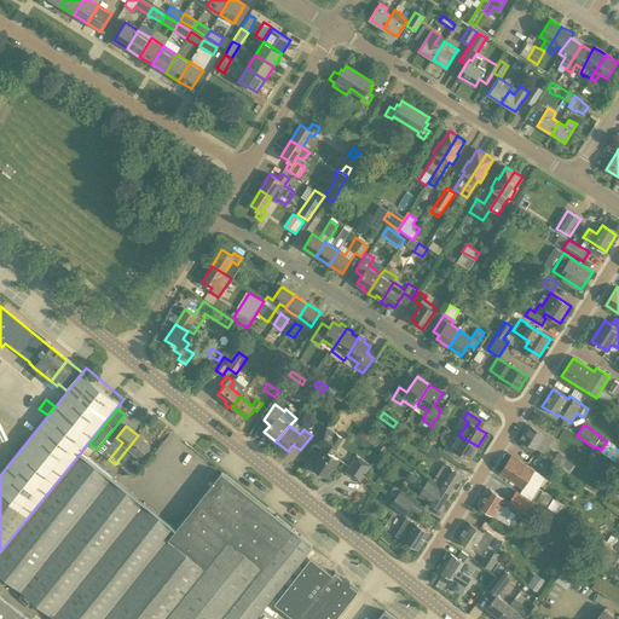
[(530,426),(521,439),(544,453),(553,440),(530,426)]
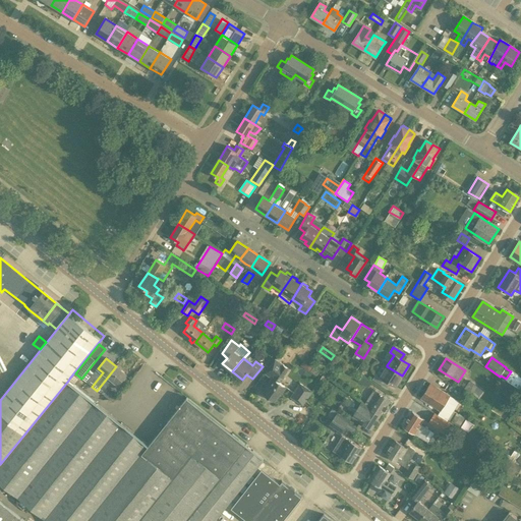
[(275,401),(280,394),(282,394),(286,388),(279,383),(289,368),(276,359),(266,373),(272,378),(267,385),(269,386),(264,393),(275,401)]
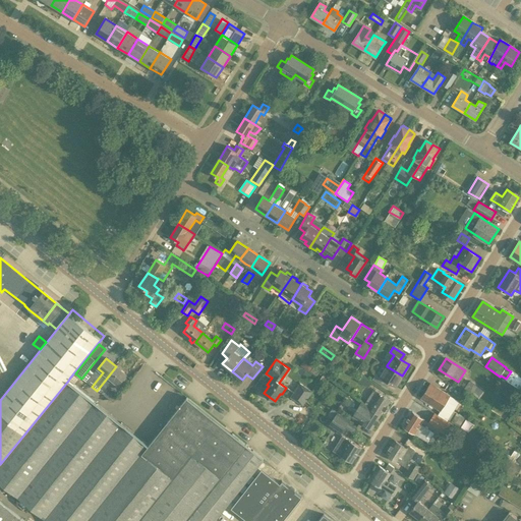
[(313,365),(304,359),(300,365),(308,371),(313,365)]
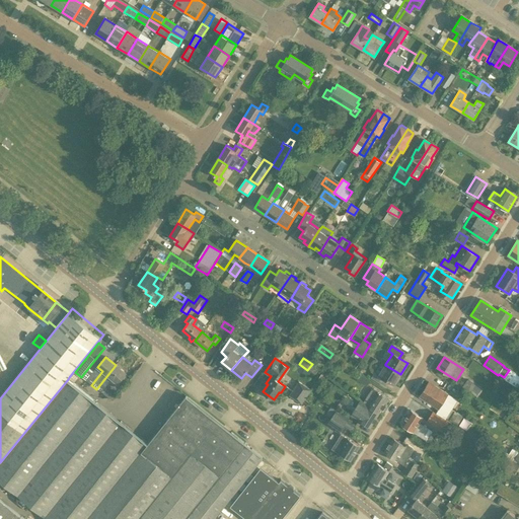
[(385,365),(385,364),(382,362),(376,372),(375,372),(371,378),(382,384),(385,380),(393,385),(400,374),(385,365)]
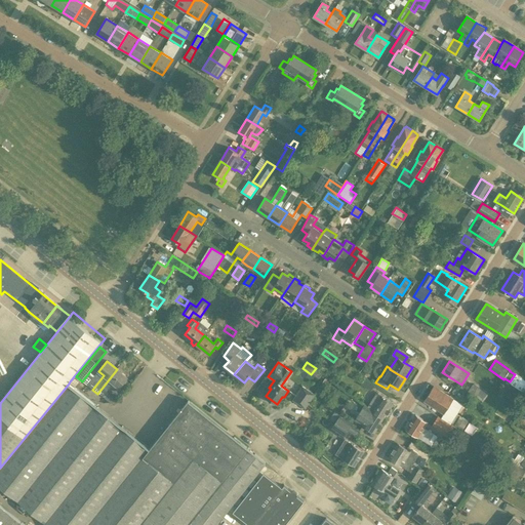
[(127,377),(117,369),(97,394),(114,406),(118,401),(106,392),(113,382),(119,388),(127,377)]
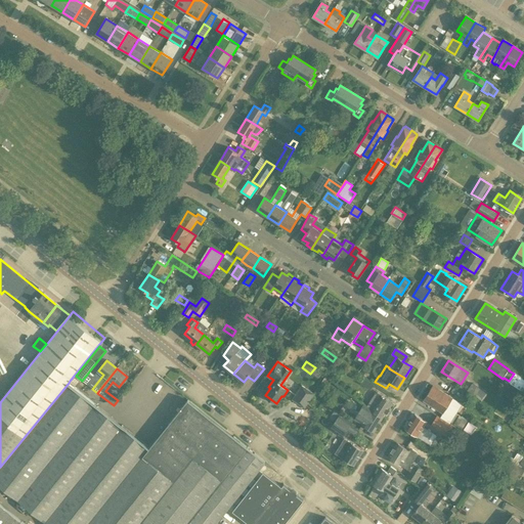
[(487,394),(473,383),(465,393),(470,396),(472,393),(482,401),(487,394)]
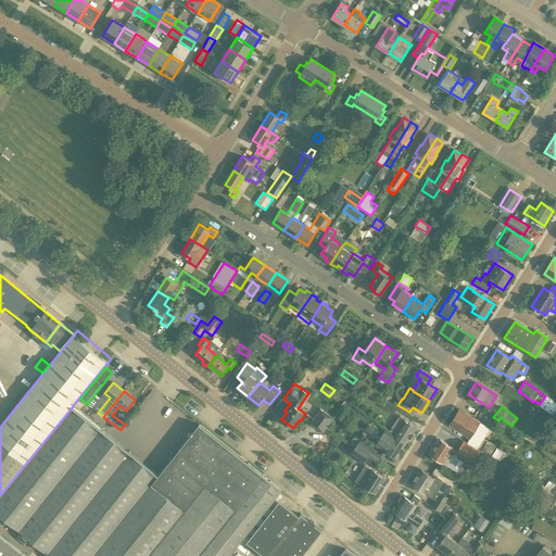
[(333,418),(320,408),(310,424),(323,433),(333,418)]
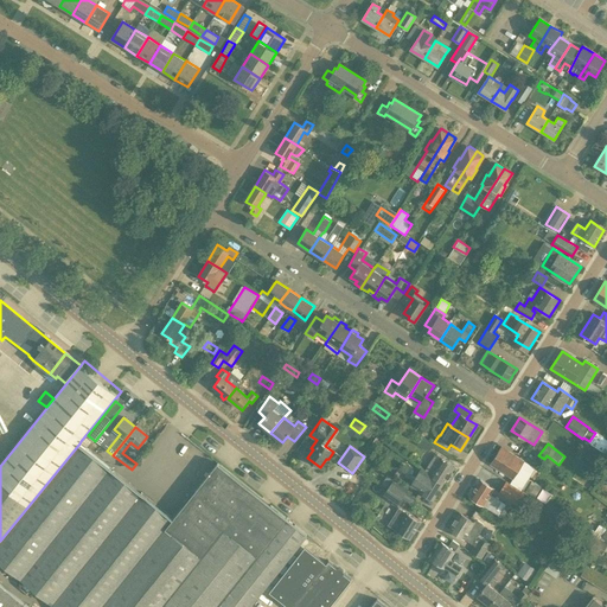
[(502,447),(491,464),(513,478),(510,483),(521,491),(529,478),(534,471),(523,462),(524,461),(502,447)]
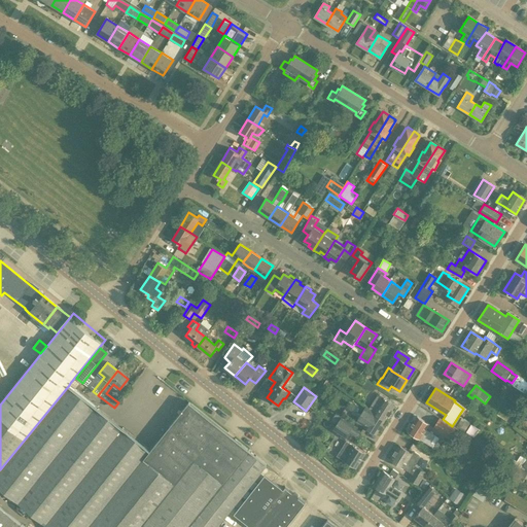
[(364,406),(364,407),(386,420),(394,406),(378,395),(370,409),(364,406)]
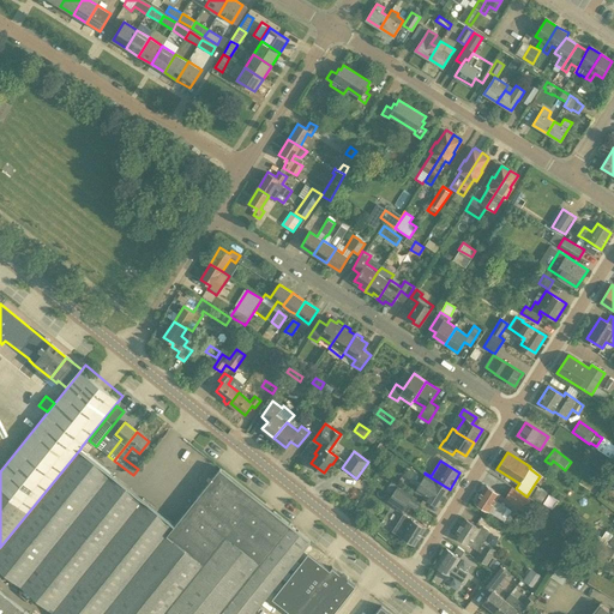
[(252,613),(309,542),(221,469),(107,613),(252,613)]
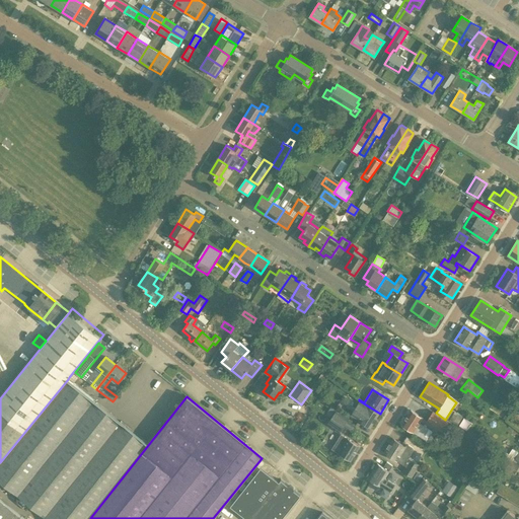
[(380,414),(359,400),(351,415),(360,420),(359,421),(371,428),(380,414)]
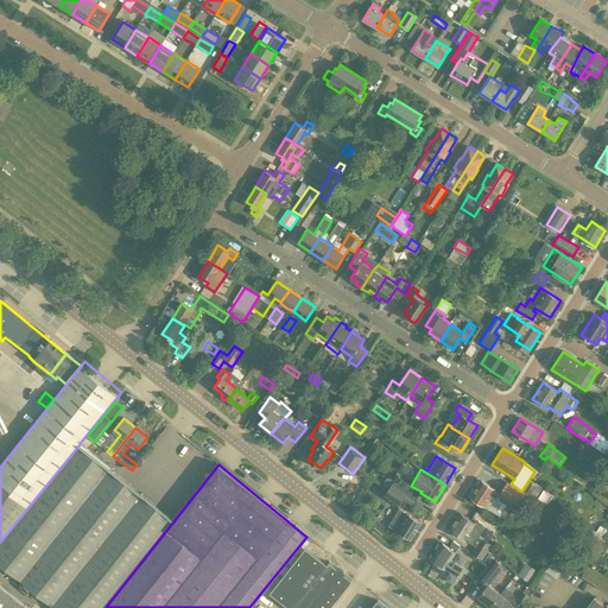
[(403,500),(412,506),(417,500),(406,493),(409,489),(394,480),(388,489),(403,500)]
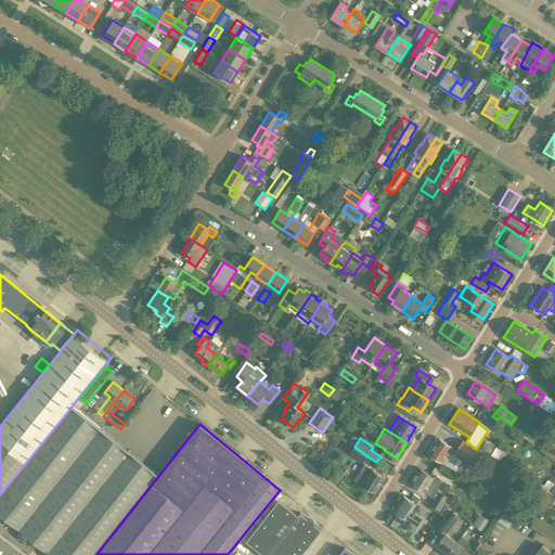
[(439,439),(429,454),(442,462),(442,463),(450,467),(456,470),(461,464),(463,461),(456,457),(449,452),(452,447),(439,439)]
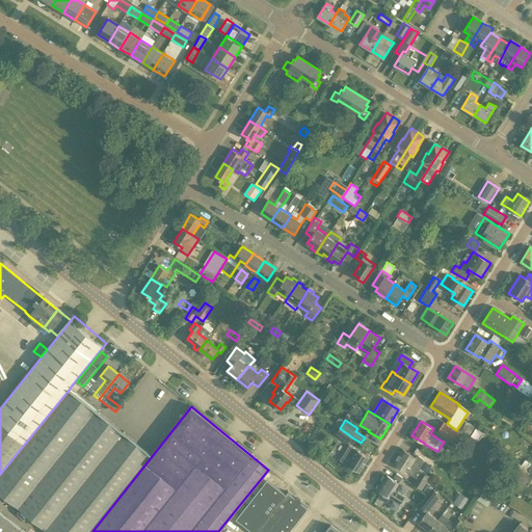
[(445,422),(437,432),(453,443),(460,432),(445,422)]
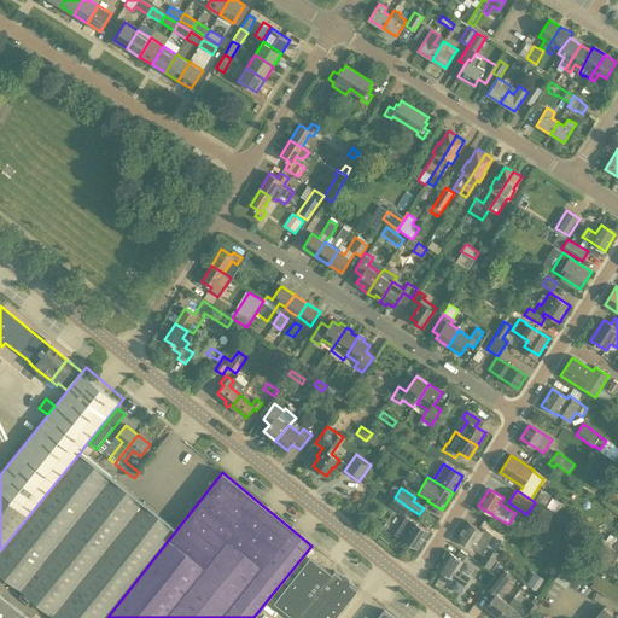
[(552,496),(542,490),(535,502),(543,508),(552,496)]
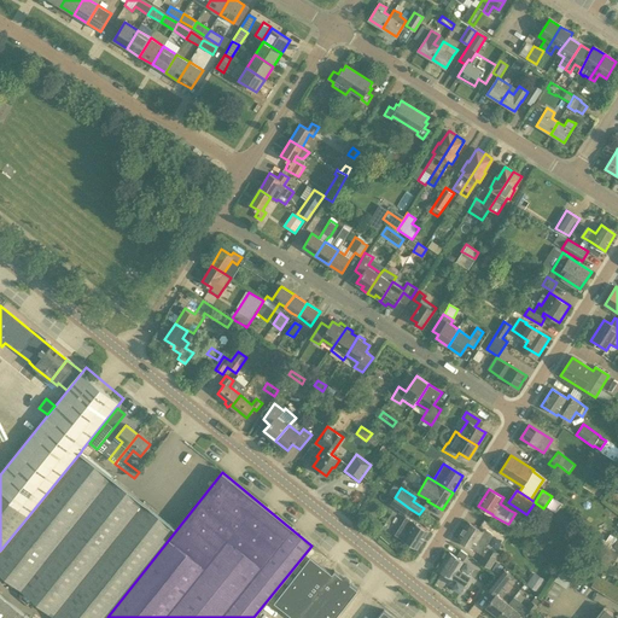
[(395,497),(389,506),(404,517),(409,508),(395,497)]
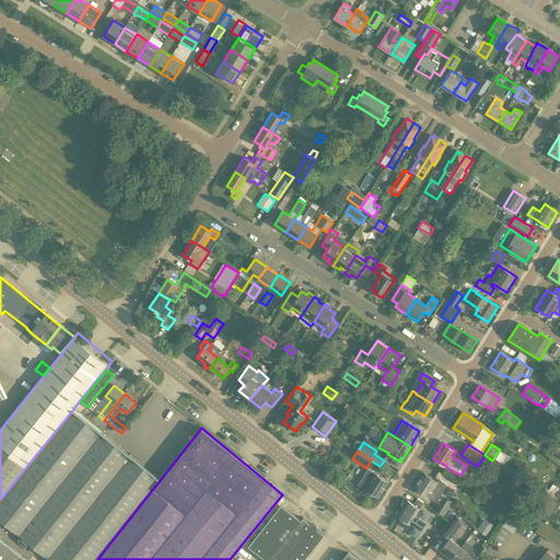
[(388,481),(376,474),(366,468),(362,476),(371,481),(365,489),(378,498),(388,481)]
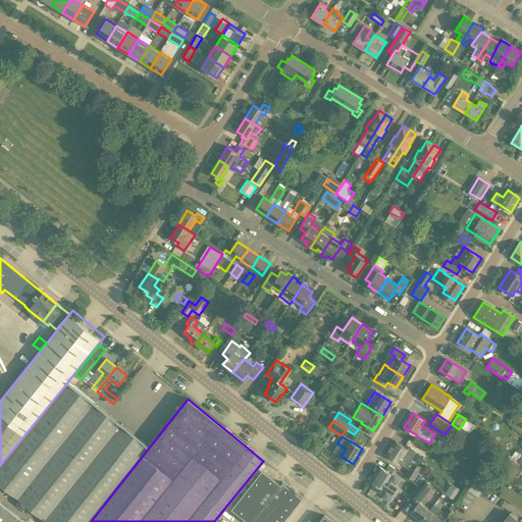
[(411,448),(407,449),(396,441),(386,456),(400,464),(408,469),(405,474),(415,480),(422,468),(412,461),(416,454),(415,451),(411,448)]
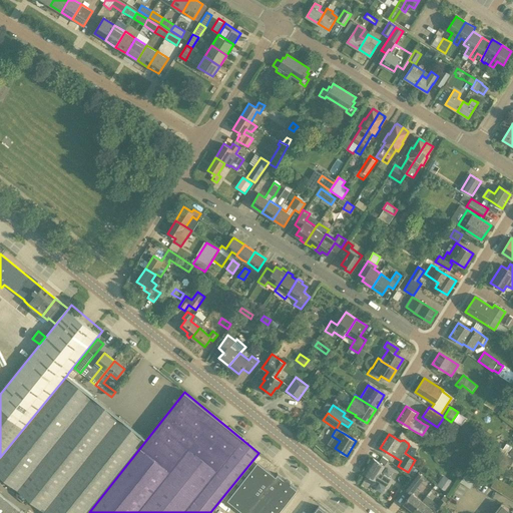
[(380,455),(377,460),(386,464),(388,459),(380,455)]
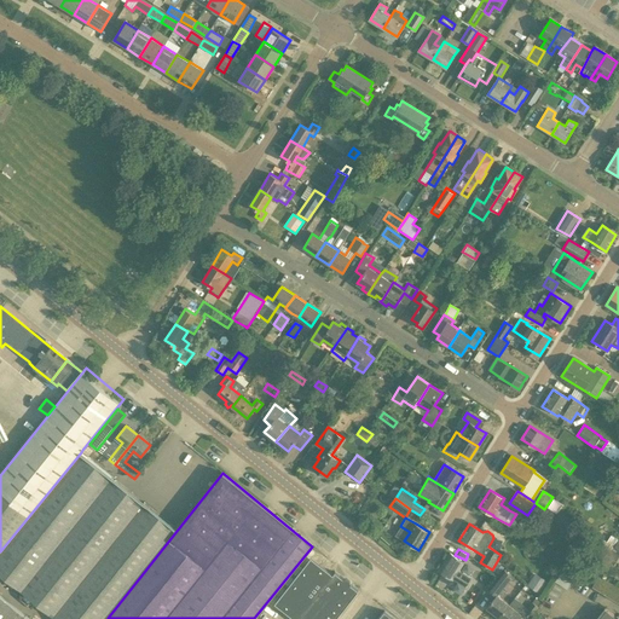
[(450,553),(439,571),(466,586),(472,578),(460,571),(464,562),(450,553)]
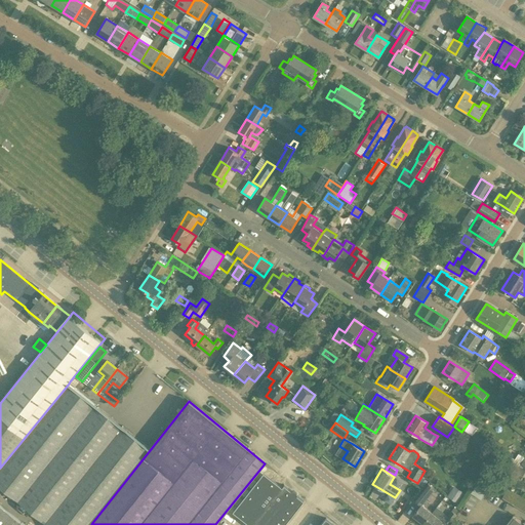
[(415,500),(421,506),(413,516),(423,524),(432,513),(427,509),(430,503),(426,499),(435,488),(429,483),(415,500)]
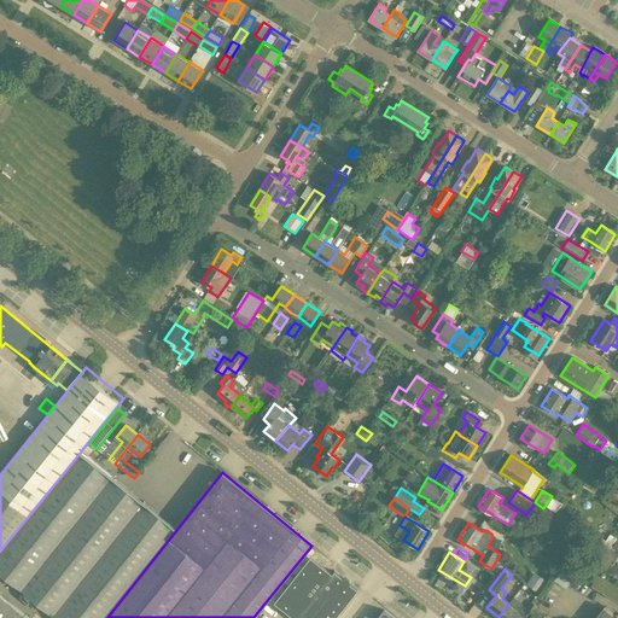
[(554,581),(567,588),(575,576),(561,569),(554,581)]
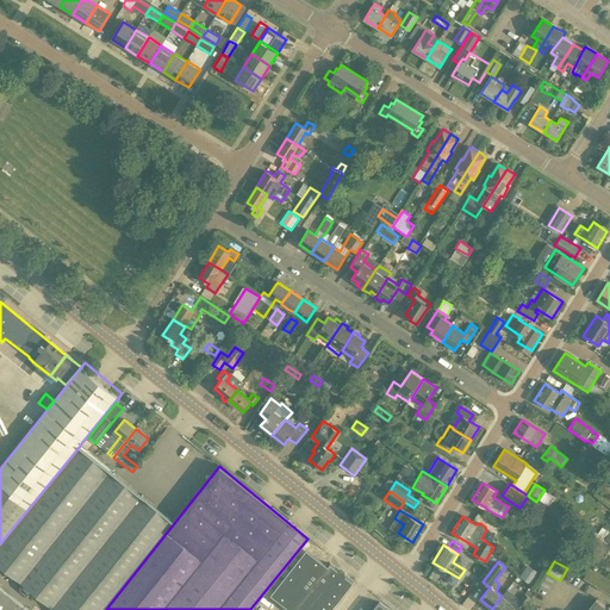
[(330,609),(353,582),(330,564),(293,609),(330,609)]
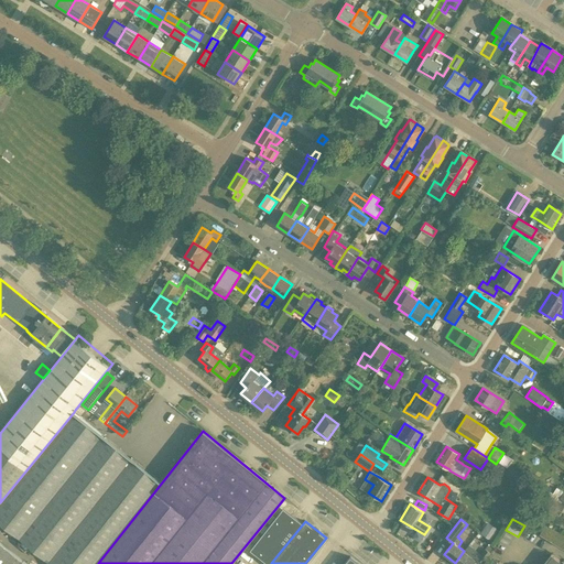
[(487,521),(480,533),(490,539),(497,527),(487,521)]
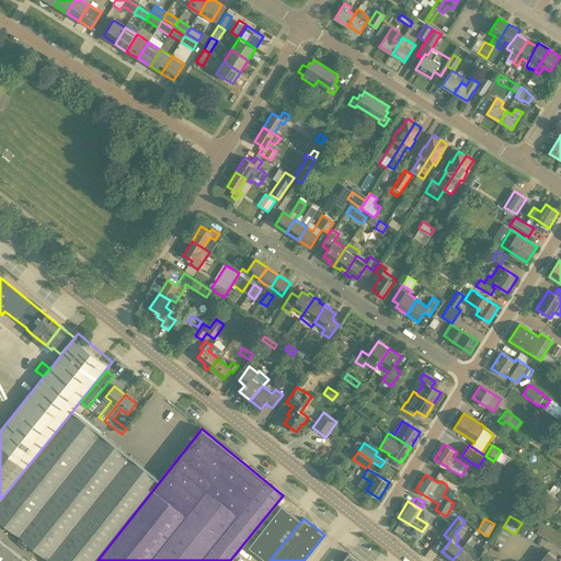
[(560,530),(552,527),(548,536),(560,544),(560,530)]
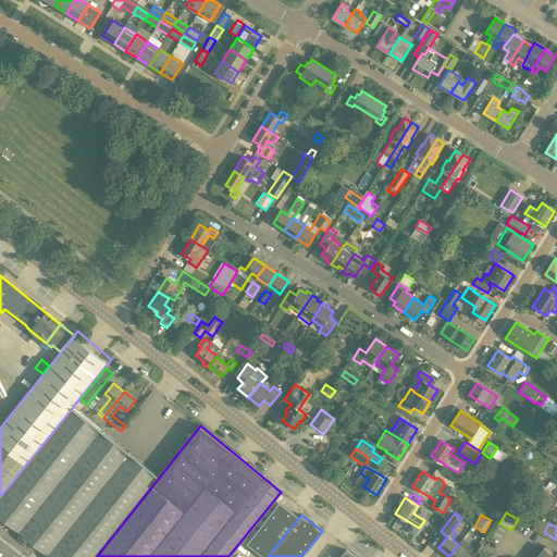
[(27,556),(0,535),(0,556),(27,556)]
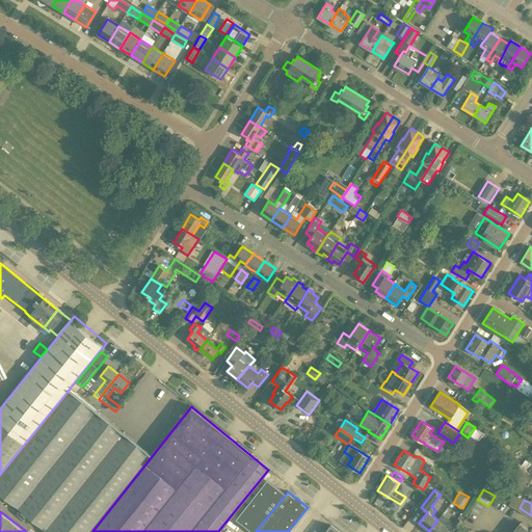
[(437,520),(429,531),(445,531),(447,530),(450,531),(455,531),(456,531),(462,522),(458,517),(452,527),(450,525),(452,522),(442,514),(437,520)]
